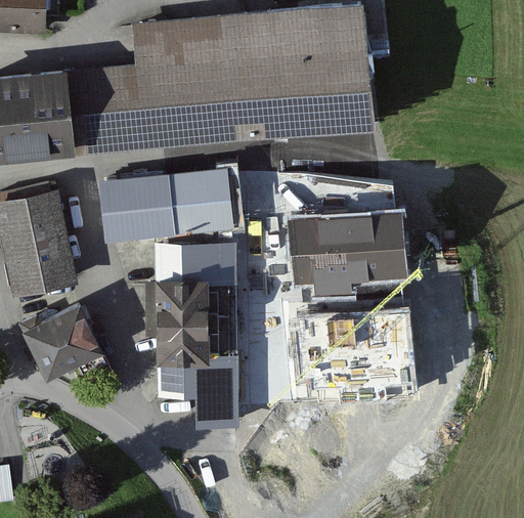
[(0,0),(0,36),(46,38),(47,20),(59,22),(59,0),(0,0)]
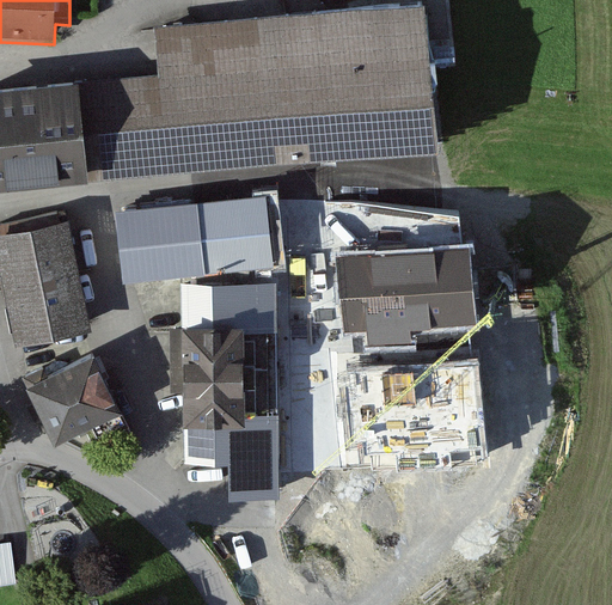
[(158,77),(0,91),(0,191),(438,150),(423,5),(153,32),(158,77)]
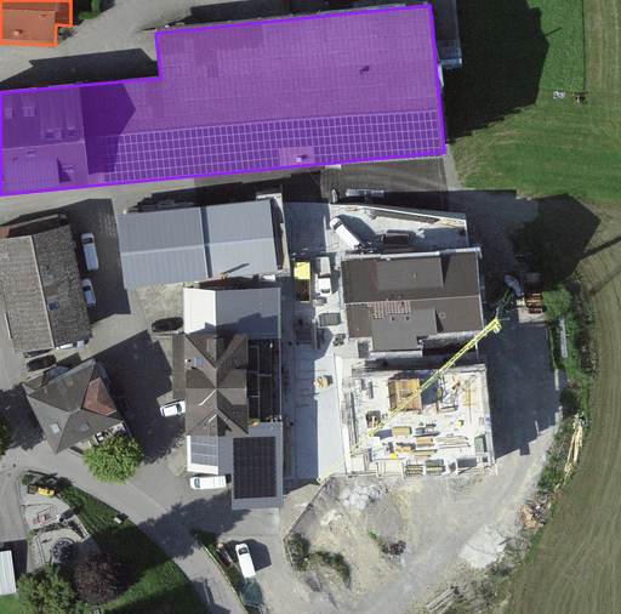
[(268,197),(193,204),(201,282),(254,276),(277,273),(268,197)]
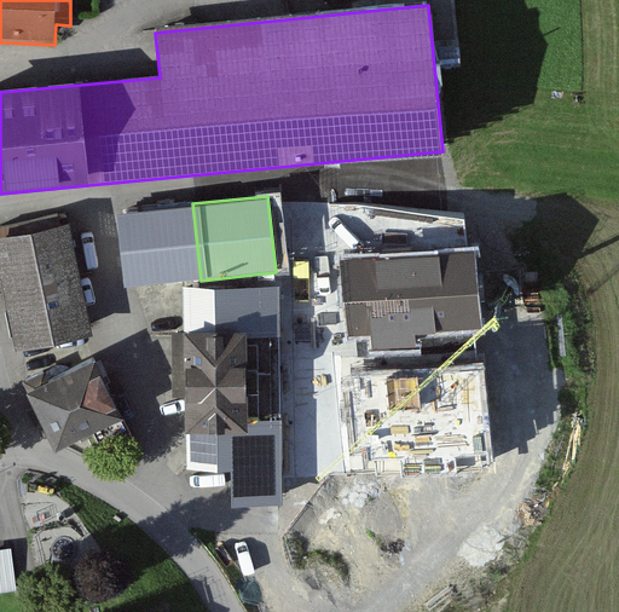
[(134,214),(122,223),(129,284),(201,281),(192,203),(134,214)]
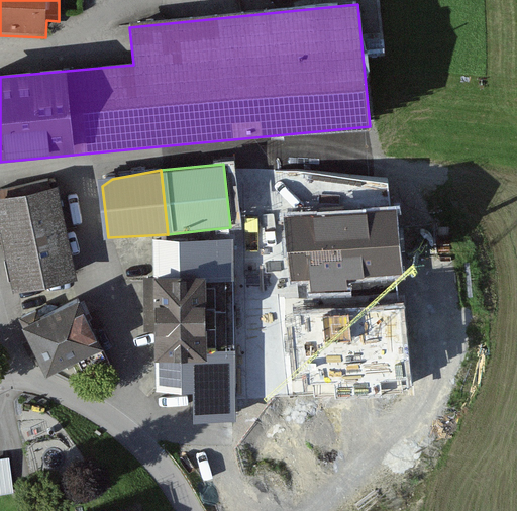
[(59,188),(0,199),(0,229),(13,295),(79,282),(59,188)]
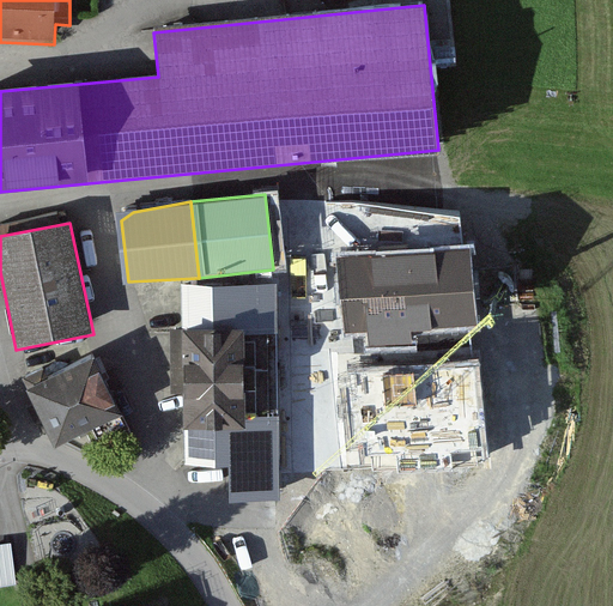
[(328,307),(328,235),(297,235),(297,307),(328,307)]
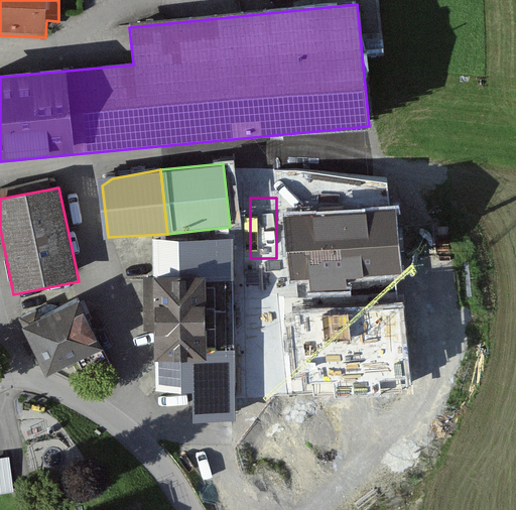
[(171,242),(153,242),(153,280),(143,280),(144,339),(154,338),(155,395),(194,394),(194,423),(234,422),(231,245),(212,246),(211,229),(167,234),(171,242)]
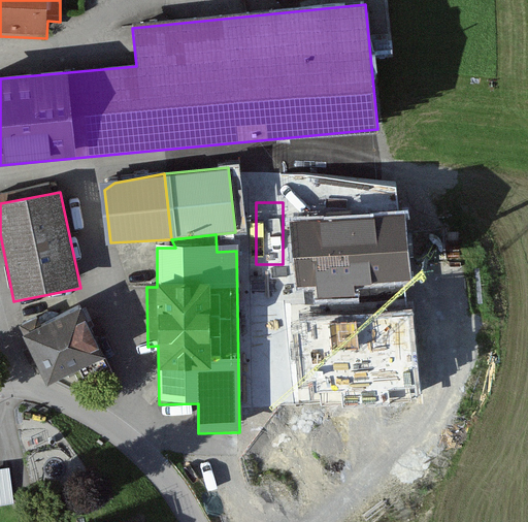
[(39,320),(21,329),(31,351),(38,366),(47,386),(74,373),(81,389),(113,373),(83,307),(42,326),(39,320)]
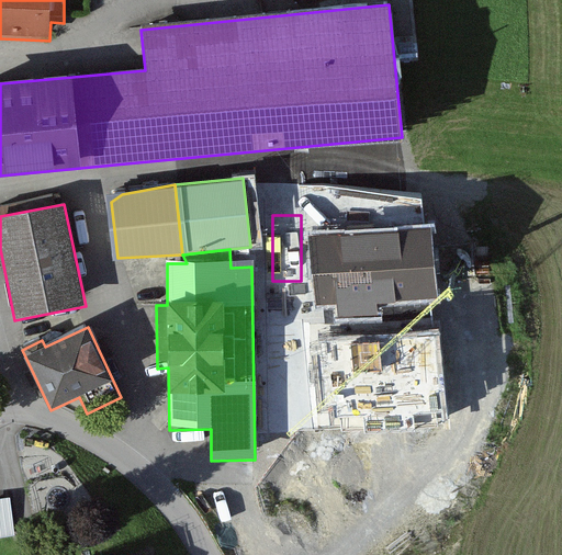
[(41,389),(33,373),(25,376),(33,393),(41,389)]
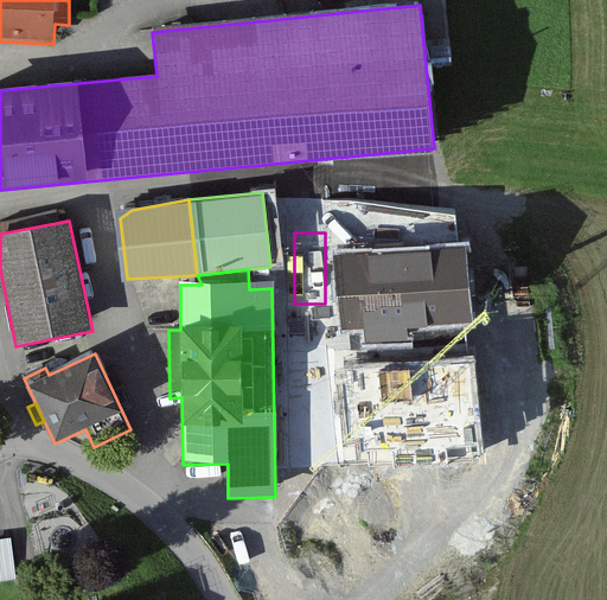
[(14,554),(0,549),(0,582),(6,585),(14,554)]
